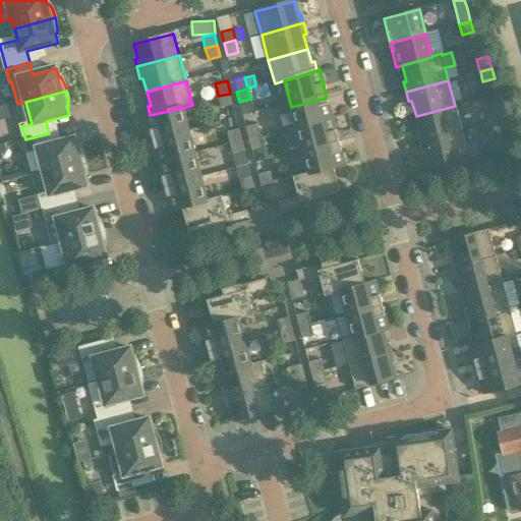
[(233,104),(230,94),(218,96),(221,107),(233,104)]
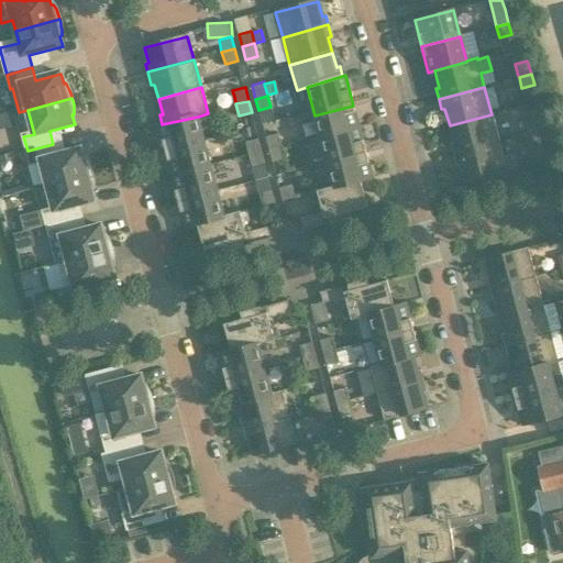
[(353,106),(315,116),(321,143),(361,132),(353,106)]
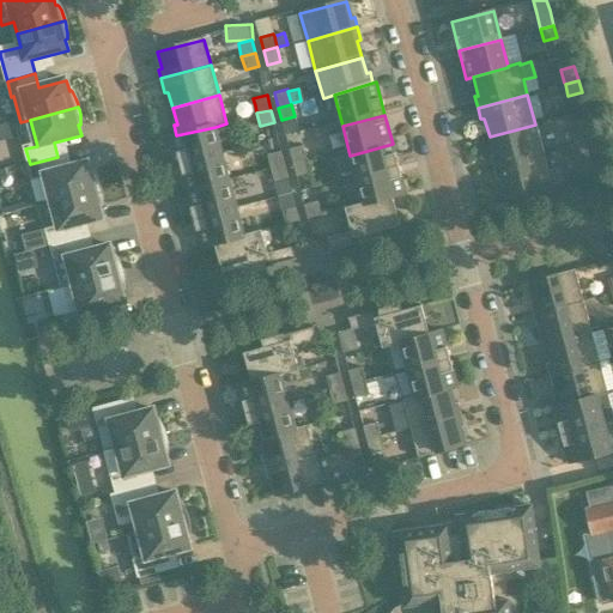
[(535,125),(490,137),(495,156),(491,157),(493,169),(544,155),(535,125)]
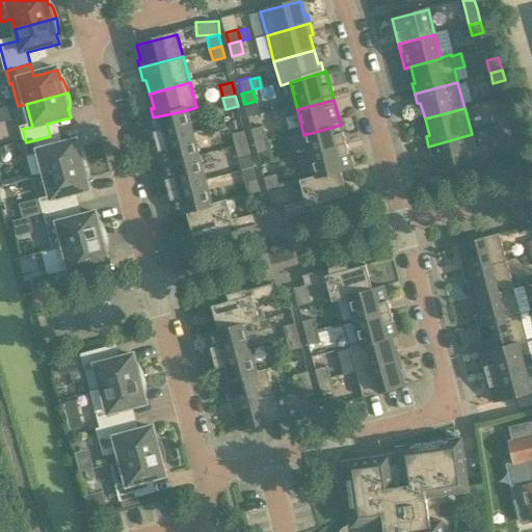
[(187,110),(153,117),(150,118),(158,147),(194,137),(187,110)]
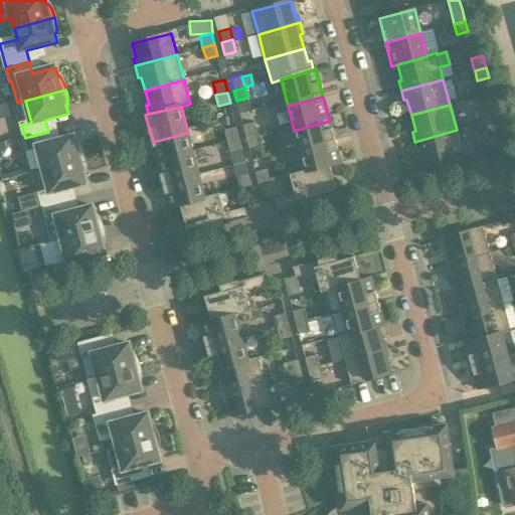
[(480,124),(491,121),(488,109),(477,112),(480,124)]
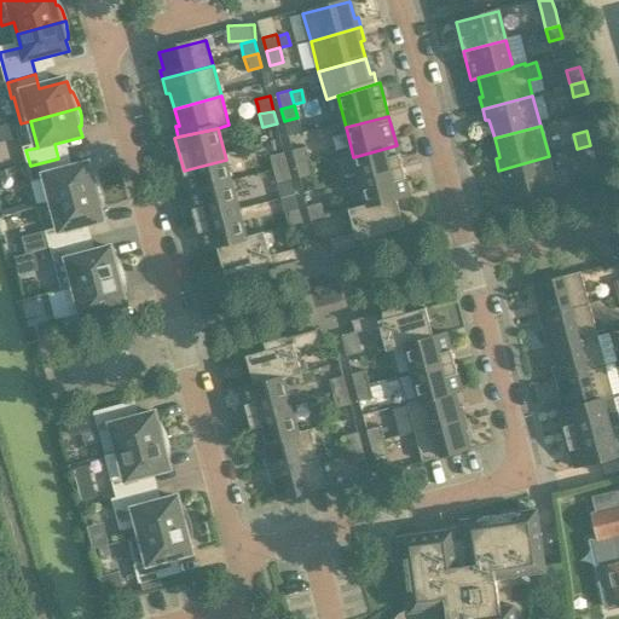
[(397,145),(353,157),(360,180),(403,168),(397,145)]
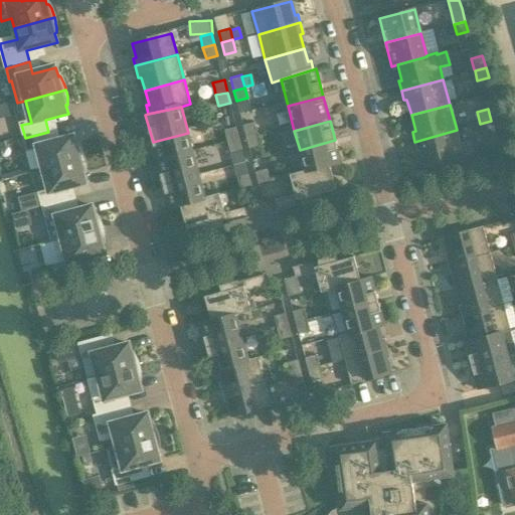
[(491,121),(480,124),(483,135),(494,132),(491,121)]
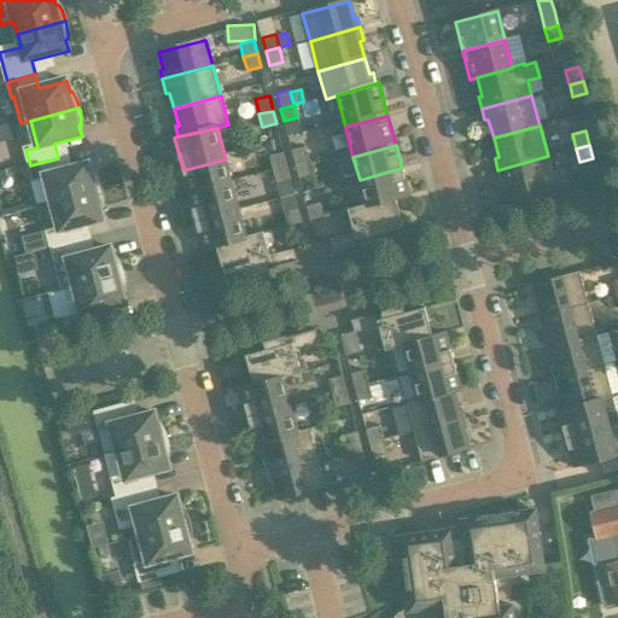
[(291,150),(295,163),(309,159),(305,146),(291,150)]
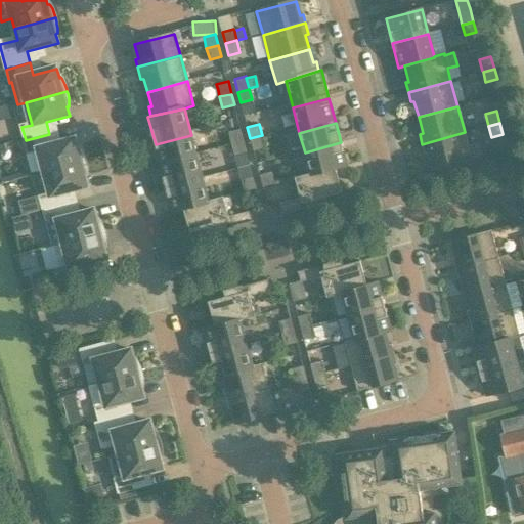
[(231,143),(243,140),(241,128),(228,131),(231,143)]
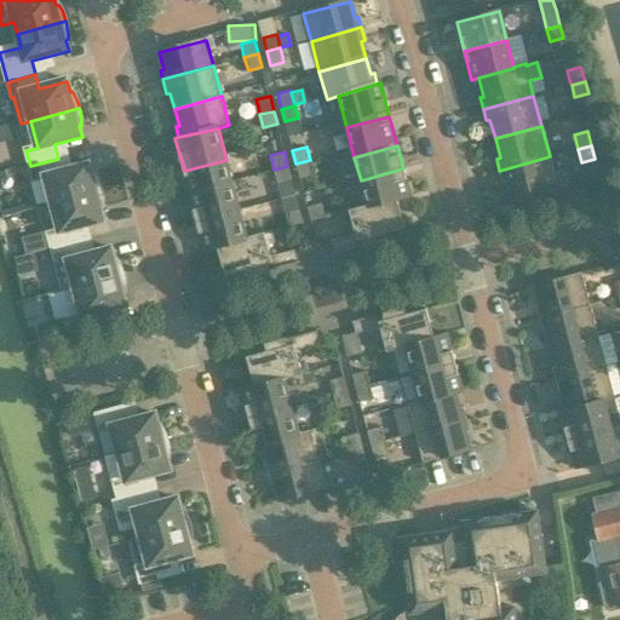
[(550,156),(499,171),(503,182),(506,181),(512,201),(558,189),(558,187),(569,184),(566,168),(554,172),(550,156)]
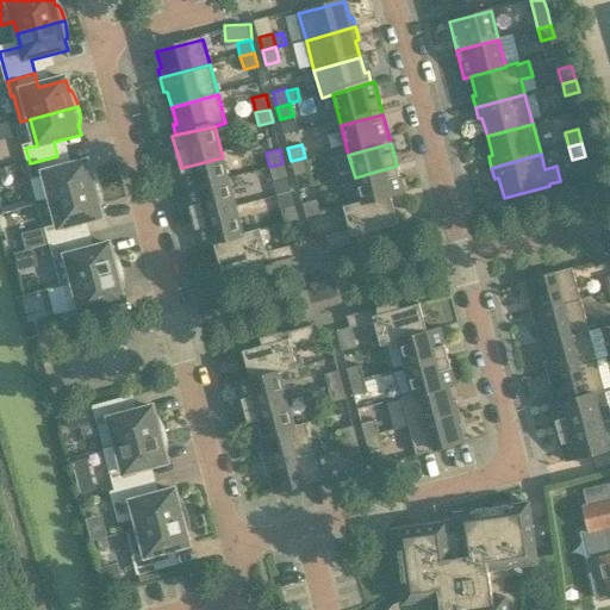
[(57,156),(30,163),(33,179),(45,175),(53,201),(100,188),(99,185),(98,181),(97,178),(94,174),(93,173),(91,173),(88,162),(61,170),(57,156)]
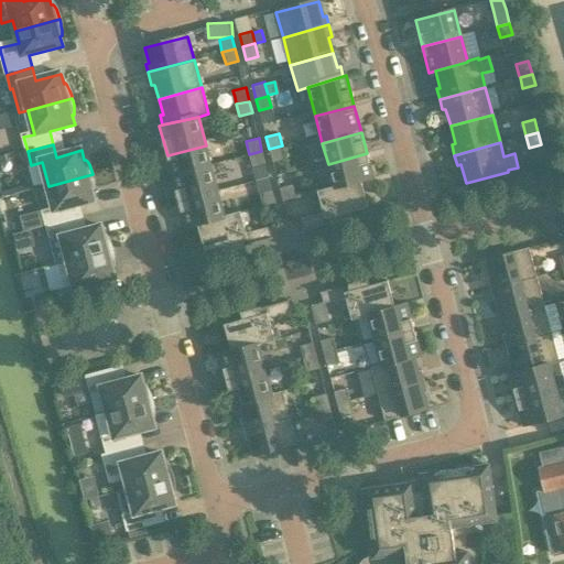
[(206,145),(167,155),(173,179),(212,167),(206,145)]
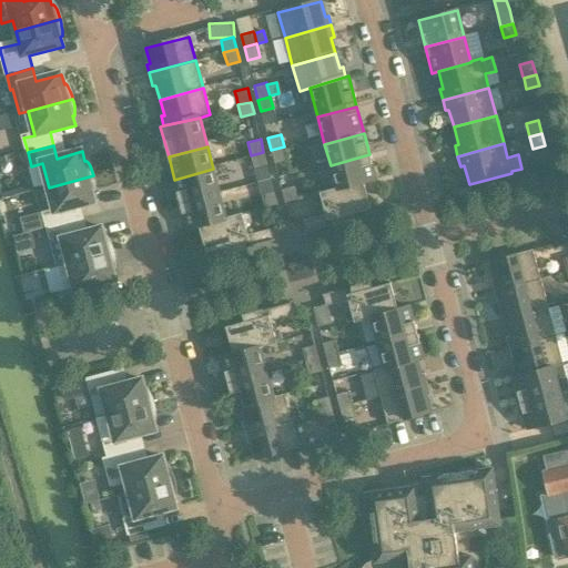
[(284,146),(271,150),(275,163),(287,160),(284,146)]
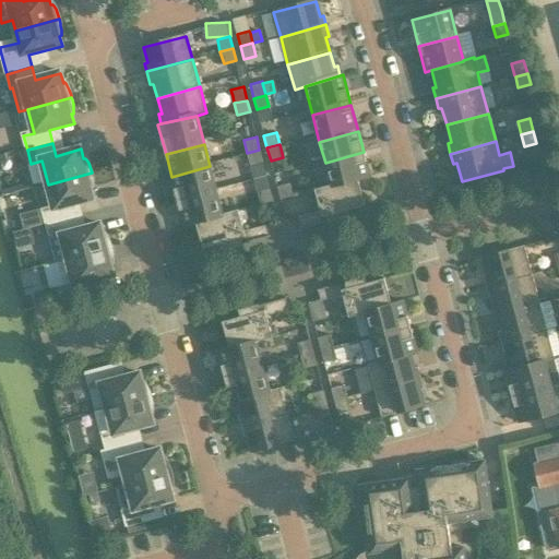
[(262,162),(259,150),(247,153),(250,165),(262,162)]
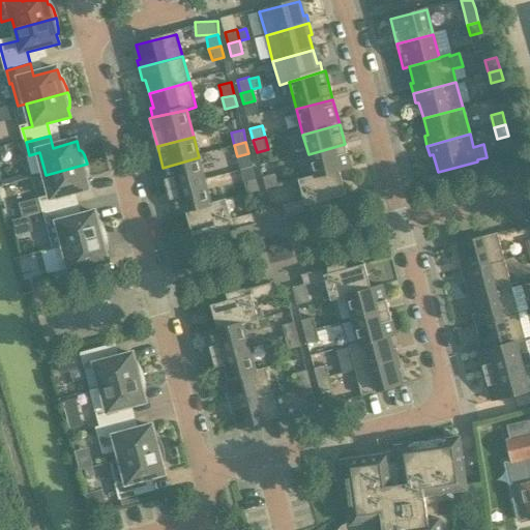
[(345,144),(308,154),(314,176),(322,175),(340,172),(340,171),(351,168),(345,144)]
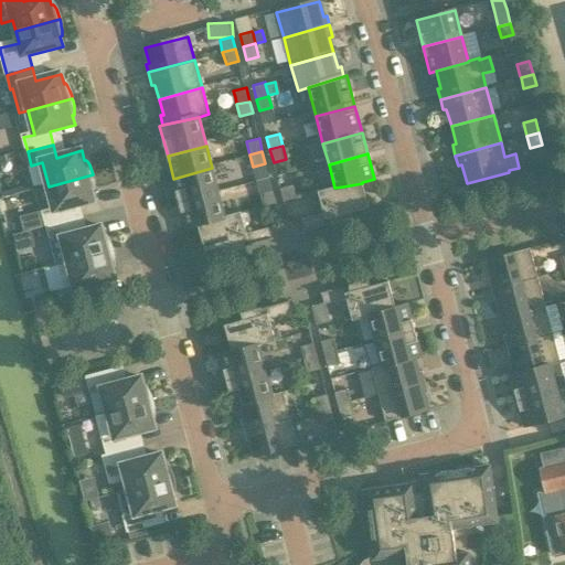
[(0,174),(2,173),(10,161),(8,155),(0,157),(0,174)]
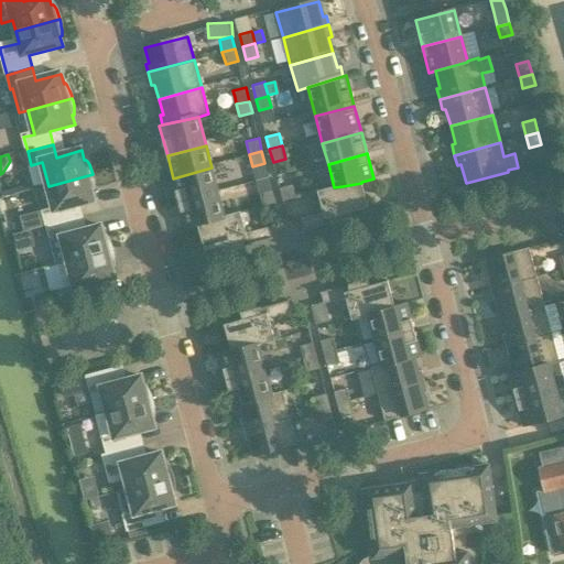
[(180,201),(218,191),(212,167),(173,179),(180,201)]
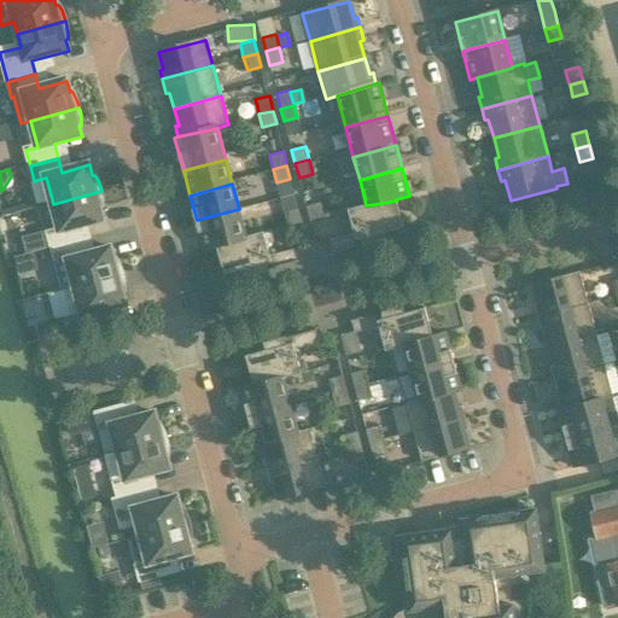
[(101,191),(53,204),(60,231),(48,234),(53,250),(81,242),(77,228),(104,221),(101,210),(104,209),(104,207),(104,203),(103,198),(103,196),(101,191)]
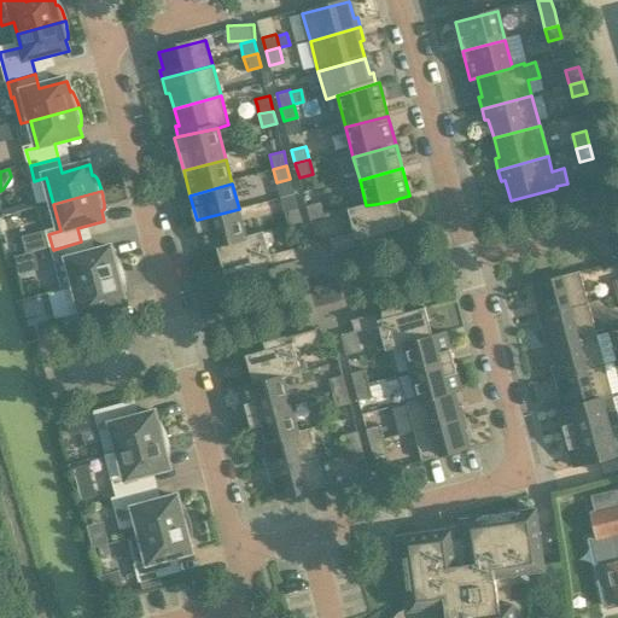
[(375,204),(366,205),(349,210),(349,211),(342,214),(344,223),(353,222),(355,234),(331,240),(334,254),(385,239),(384,233),(403,227),(397,202),(396,200),(375,204)]
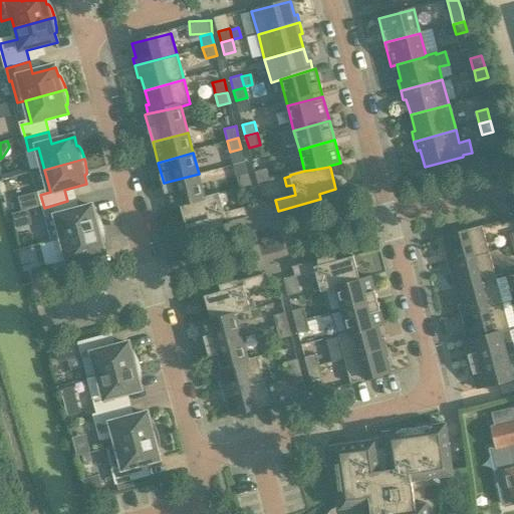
[(257,182),(269,179),(266,168),(255,171),(257,182)]
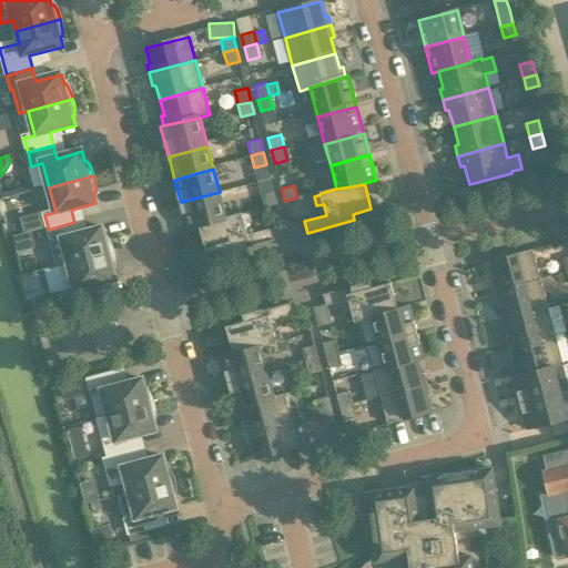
[(262,194),(265,206),(279,203),(275,191),(262,194)]
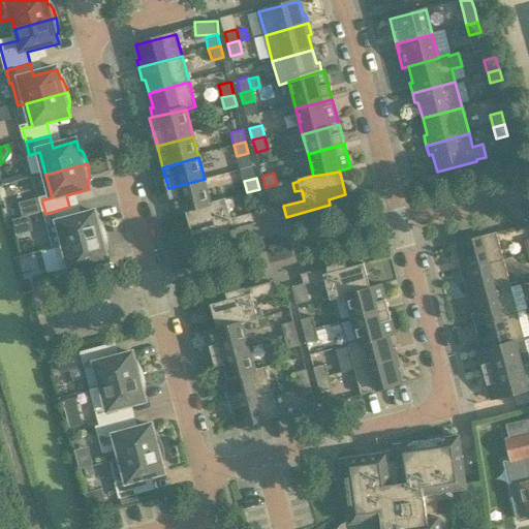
[(212,204),(205,179),(168,188),(176,215),(187,212),(212,204)]
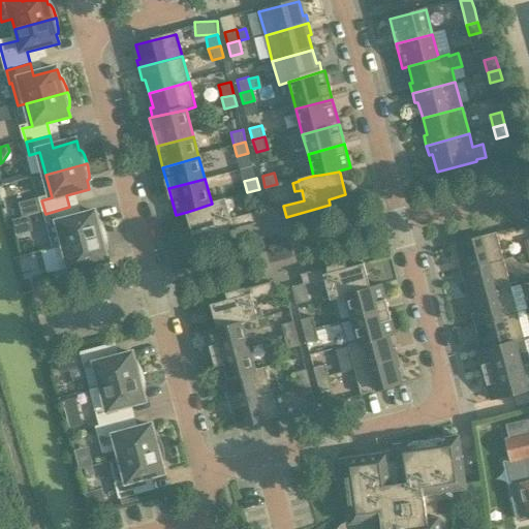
[(212,204),(187,212),(193,236),(211,231),(212,237),(255,225),(252,214),(231,220),(226,199),(212,204)]
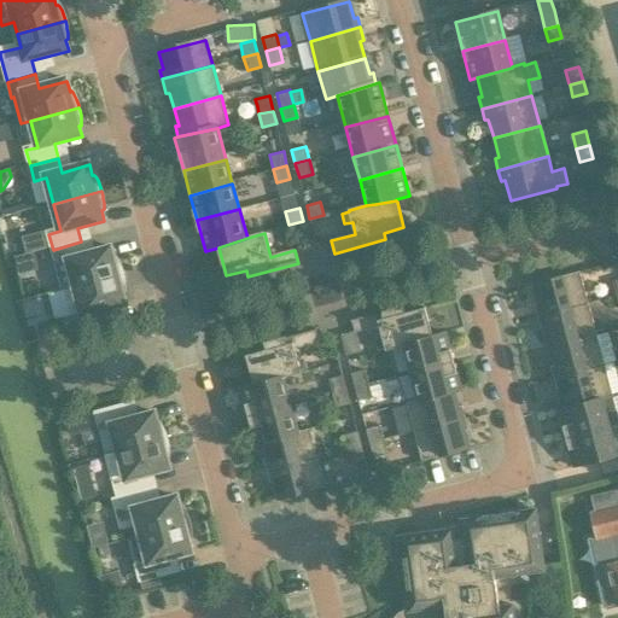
[(81,242),(53,250),(57,264),(63,289),(75,286),(76,289),(124,275),(123,272),(122,268),(120,264),(118,260),(117,258),(115,260),(112,249),(85,256),(81,242)]
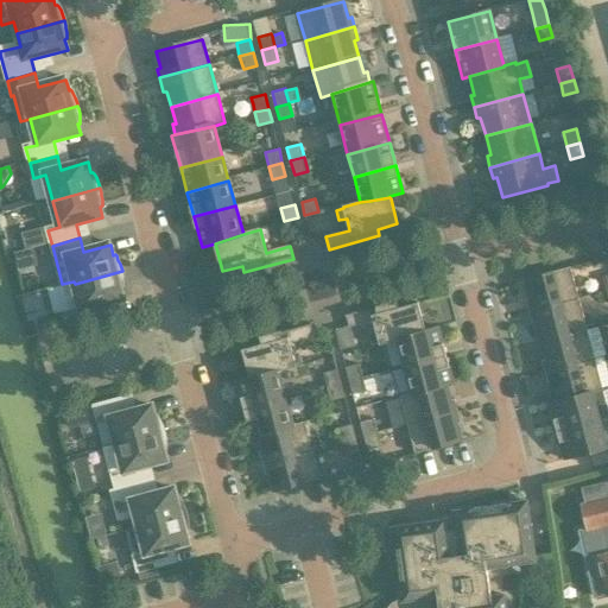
[(529,311),(578,298),(570,267),(524,280),(530,299),(526,301),(529,311)]
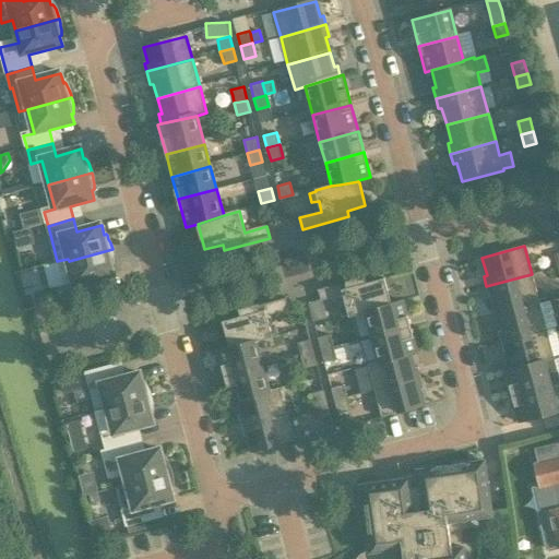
[(60,288),(63,302),(93,295),(90,282),(115,275),(113,265),(114,265),(115,262),(114,257),(114,253),(113,249),(69,261),(68,259),(57,261),(64,288),(60,288)]
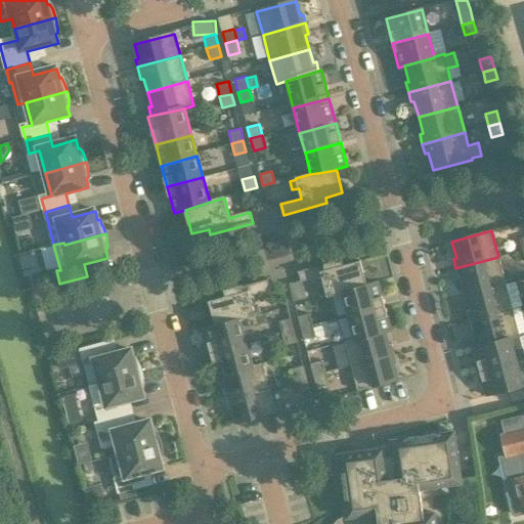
[(462,277),(466,294),(506,284),(498,257),(455,268),(459,278),(462,277)]
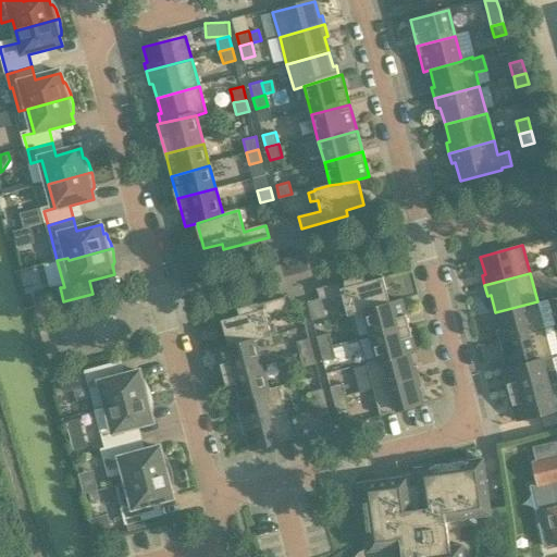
[(363,277),(318,289),(321,300),(343,295),(349,317),(364,312),(391,304),(383,277),(366,283),(363,277)]
